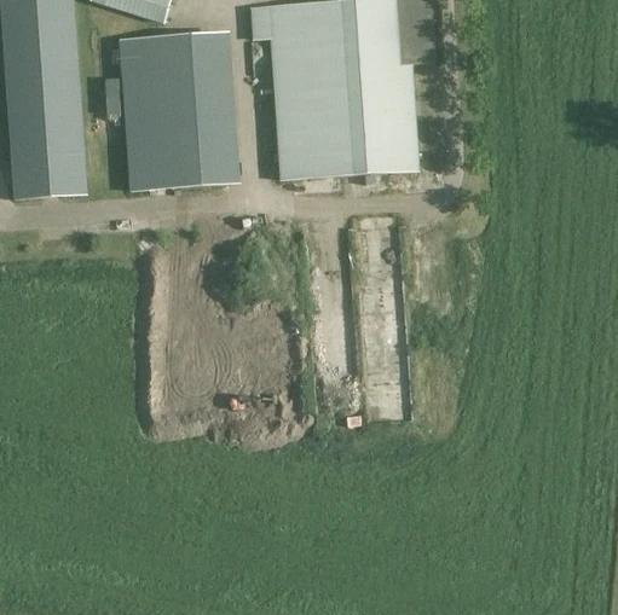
[(0,0),(0,16),(13,201),(88,195),(74,0),(0,0)]
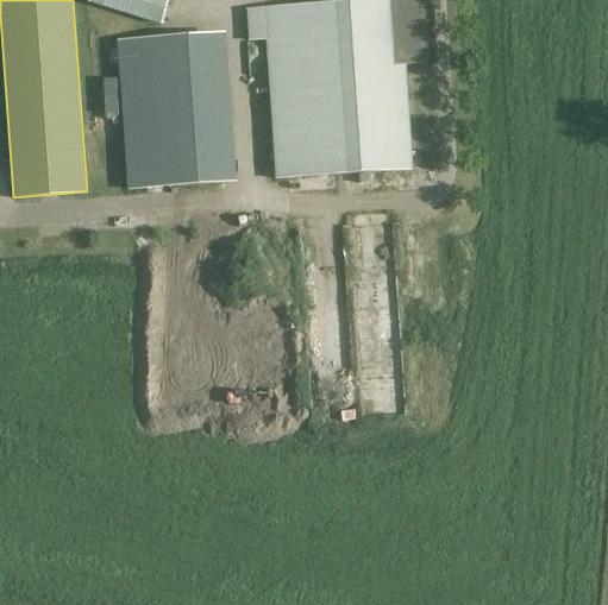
[(95,0),(160,20),(164,0),(95,0)]
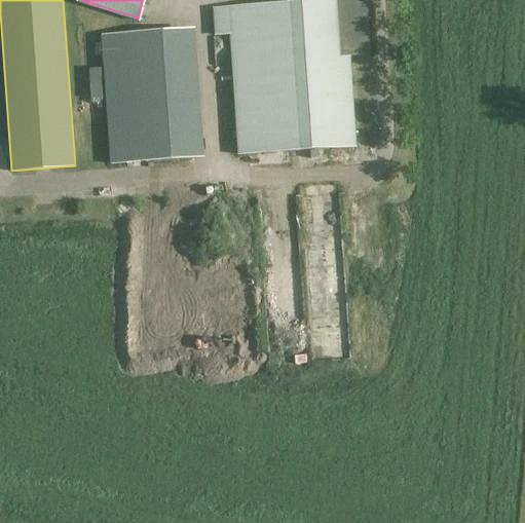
[(350,54),(370,52),(367,0),(315,0),(213,6),(214,34),(229,33),(237,153),(355,145),(350,54)]
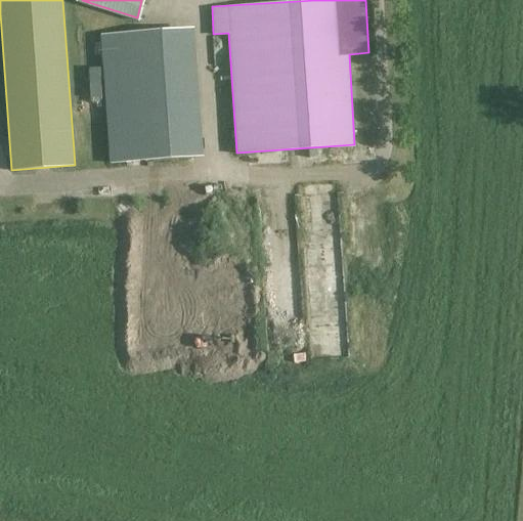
[(195,27),(100,33),(110,162),(204,156),(195,27)]
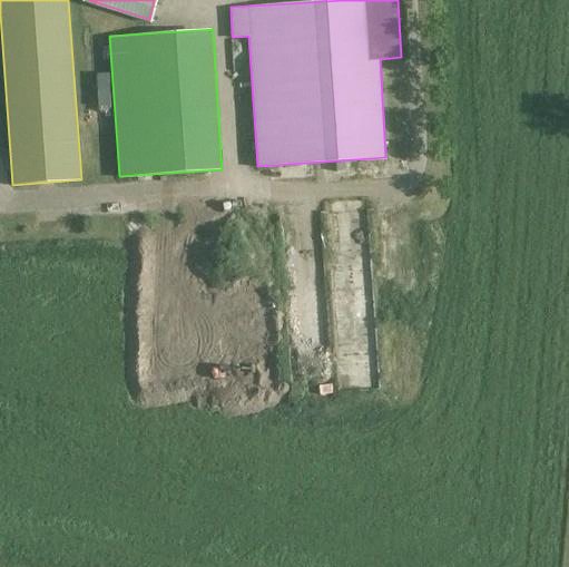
[(91,31),(92,60),(104,60),(102,31),(91,31)]
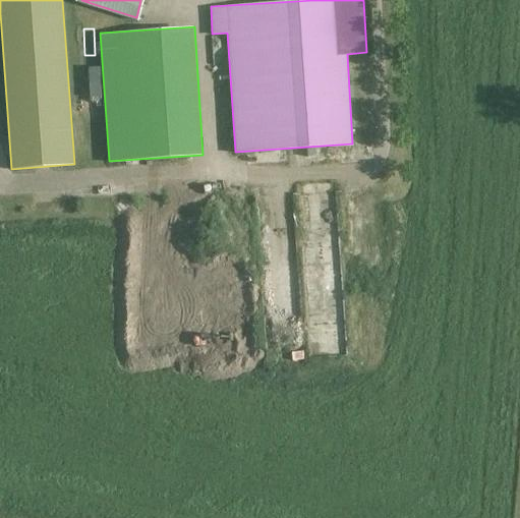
All buildings are outlined.
